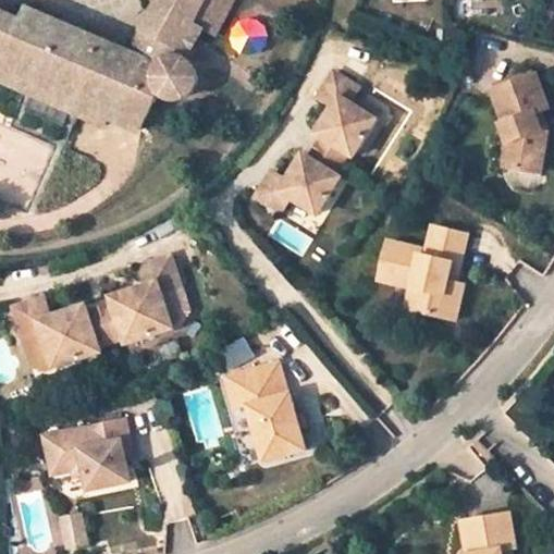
[(177,45),(192,20),(212,29),(226,0),(154,0),(139,28),(177,45)]
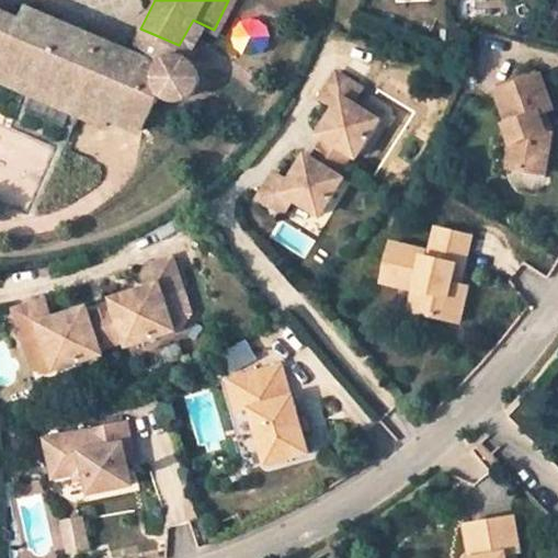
[(37,82),(70,97),(80,101),(107,114),(139,127),(158,89),(157,88),(155,81),(155,75),(156,68),(159,63),(128,49),(25,4),(20,15),(13,30),(0,23),(0,66),(1,66),(26,78),(37,82)]
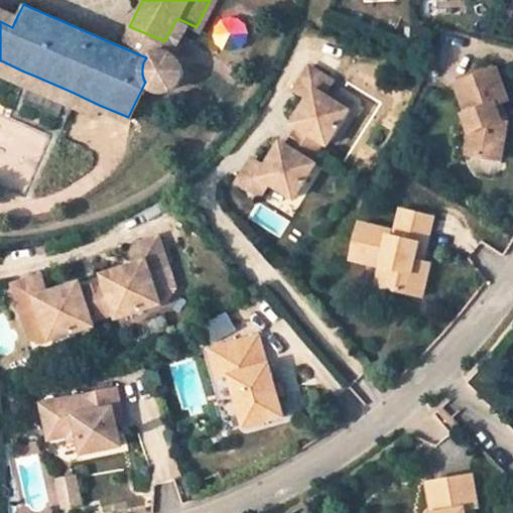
[(18,14),(0,5),(0,21),(12,27),(18,14)]
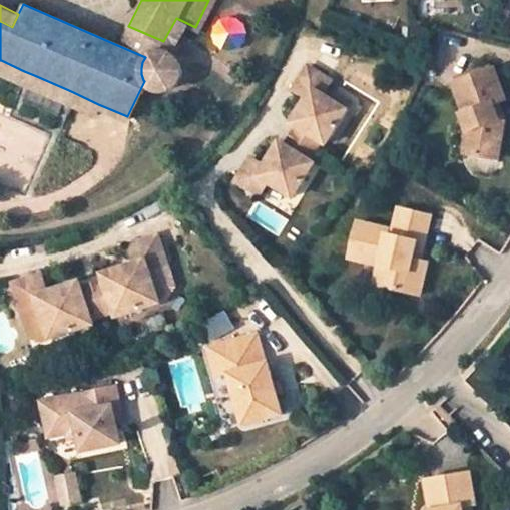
[(163,41),(128,26),(117,45),(145,57),(147,54),(151,52),(157,49),(163,41)]
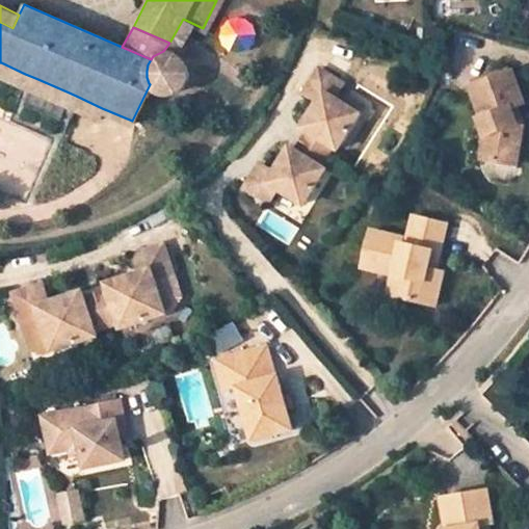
[(179,52),(172,50),(163,51),(157,54),(153,56),(151,59),(148,64),(147,71),(147,77),(149,84),(154,90),(160,94),(168,96),(176,95),(183,90),(188,85),(191,78),(191,71),(189,63),(185,57),(179,52)]
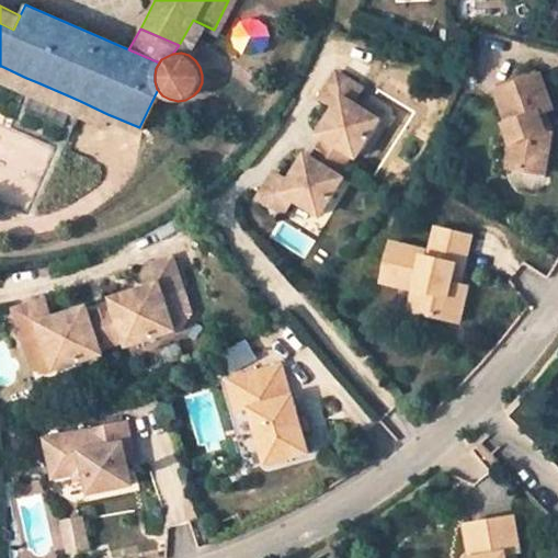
[(316,154),(302,146),(284,177),(270,168),(253,197),(281,214),(289,197),(322,216),(348,172),(342,169),(355,146),(361,150),(386,107),(353,88),(361,73),(331,57),(317,83),(332,93),(316,123),(330,132),(316,154)]
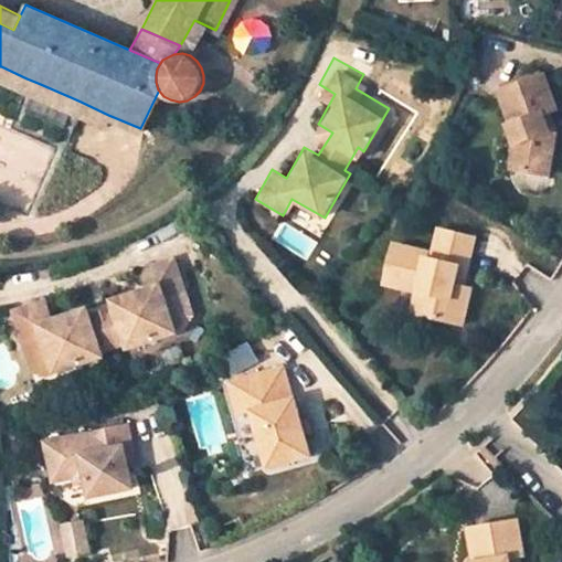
[(1,66),(0,69),(0,77),(22,88),(27,78),(1,66)]
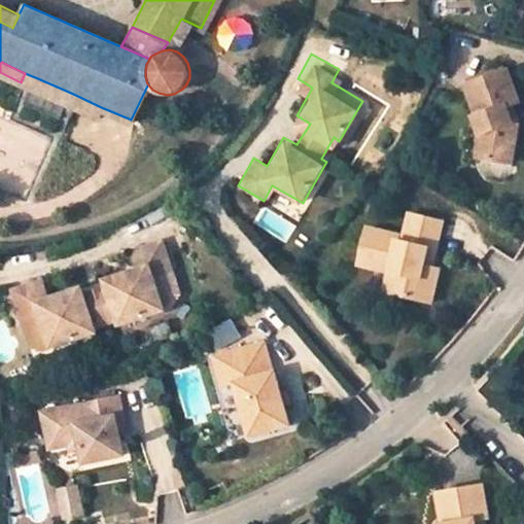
[(481,136),(475,155),(503,164),(515,128),(509,126),(507,117),(511,116),(507,104),(516,101),(505,71),(462,84),(473,115),(469,116),(475,134),(481,136)]
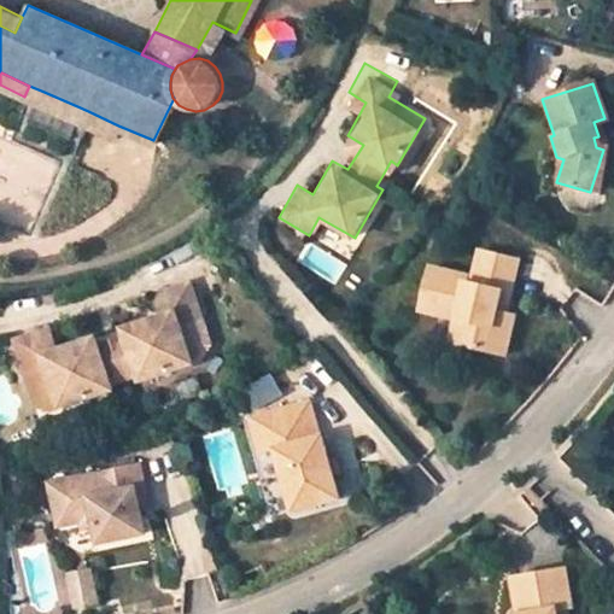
[(36,101),(41,91),(29,86),(24,97),(11,127),(23,132),(36,101)]
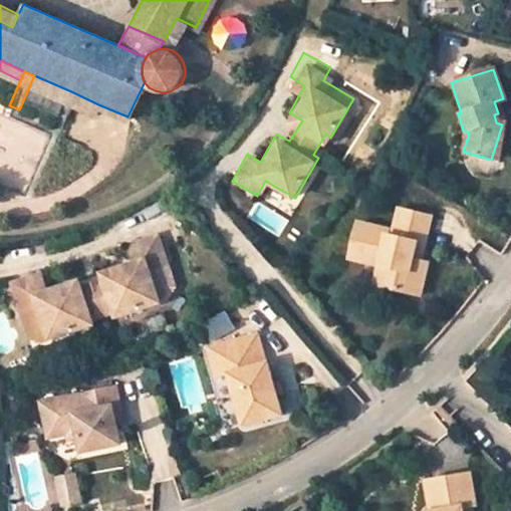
[(61,98),(64,88),(34,75),(30,84),(61,98)]
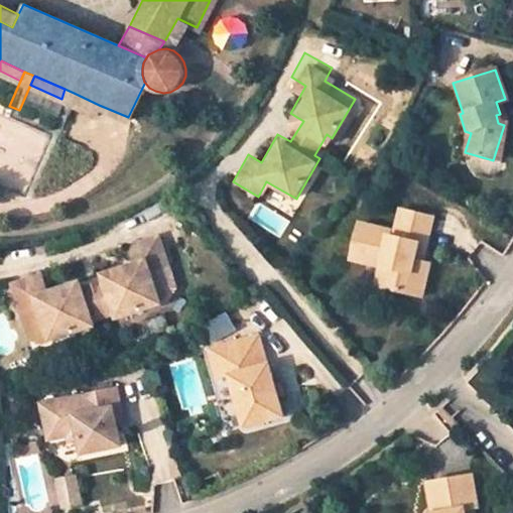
[(65,89),(61,99),(49,124),(58,128),(70,103),(74,93),(65,89)]
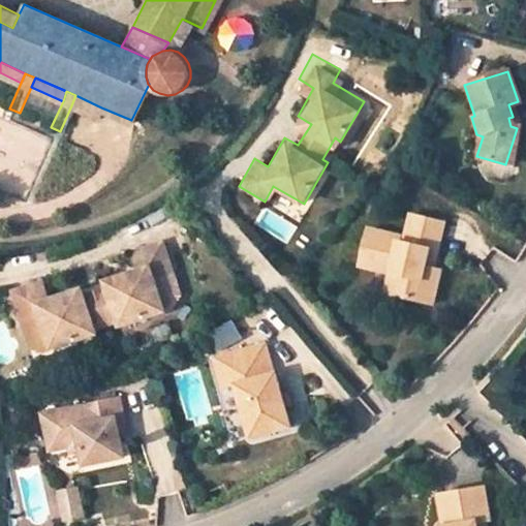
[(75,95),(71,105),(98,116),(101,107),(75,95)]
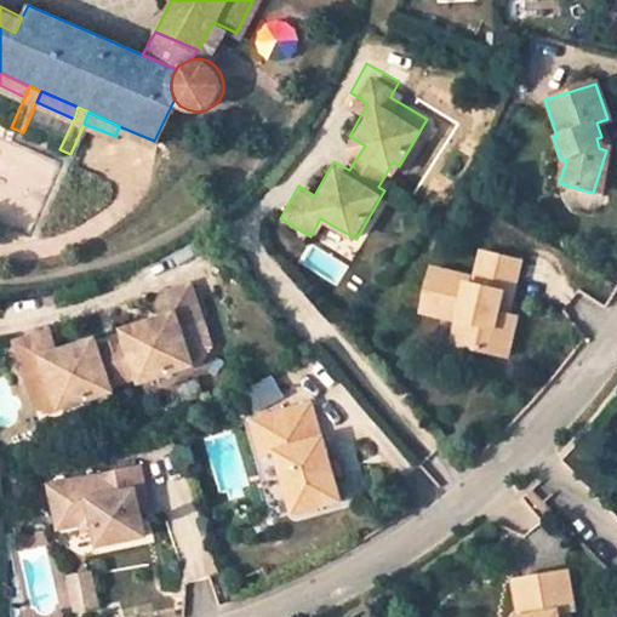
[(566,160),(559,158),(552,181),(559,183),(566,160)]
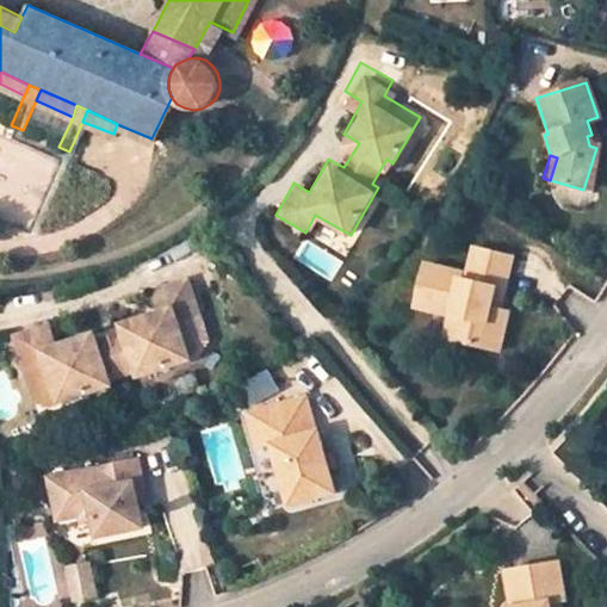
[(468,314),(462,339),(502,348),(511,311),(490,307),(494,287),(502,289),(511,254),(475,246),(466,278),(462,277),(463,268),(429,261),(420,303),(454,310),(468,314)]
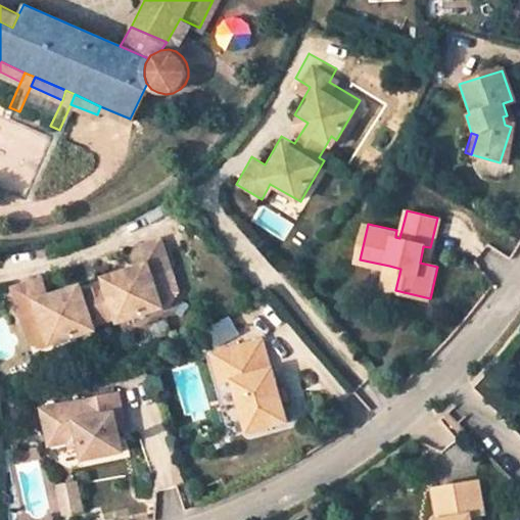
[(79,304),(77,294),(75,288),(41,296),(36,276),(6,284),(14,313),(32,308),(42,343),(86,331),(85,326),(98,322),(110,319),(112,324),(156,312),(147,275),(167,271),(159,242),(132,249),(137,271),(100,281),(102,288),(104,297),(92,300),(79,304)]
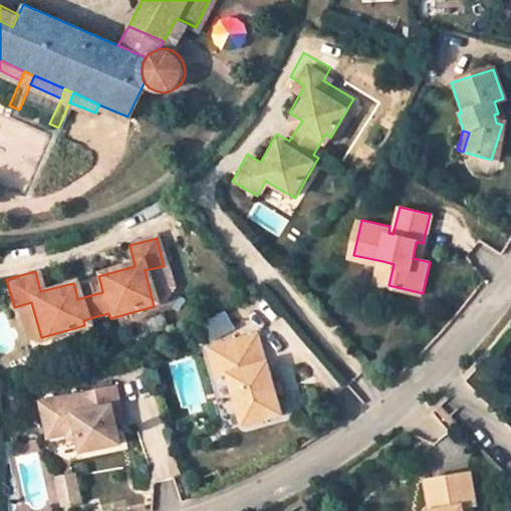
[(394,264),(382,261),(377,283),(389,285),(394,264)]
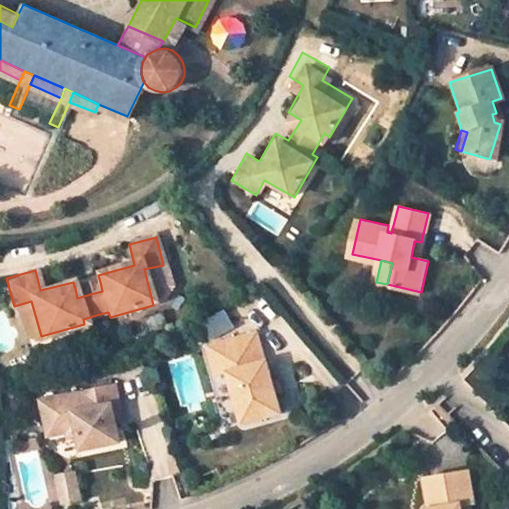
[(167,289),(163,265),(144,269),(153,305),(164,302),(167,289)]
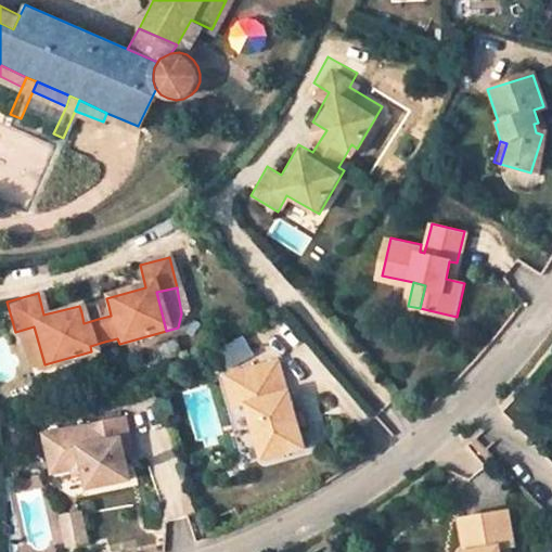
[(111,316),(108,306),(95,309),(81,312),(84,323),(98,319),(111,316)]
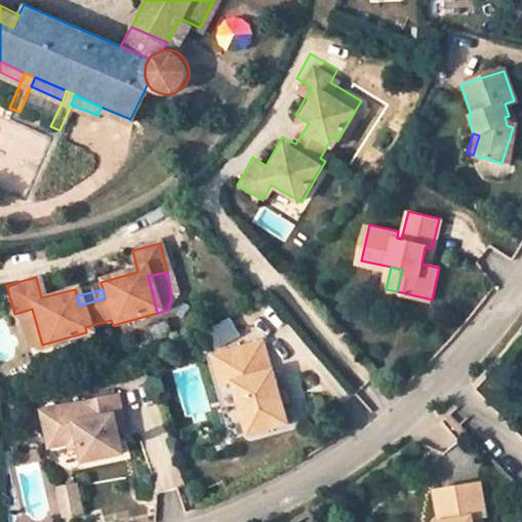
[(32,309),(14,314),(23,350),(42,345),(32,309)]
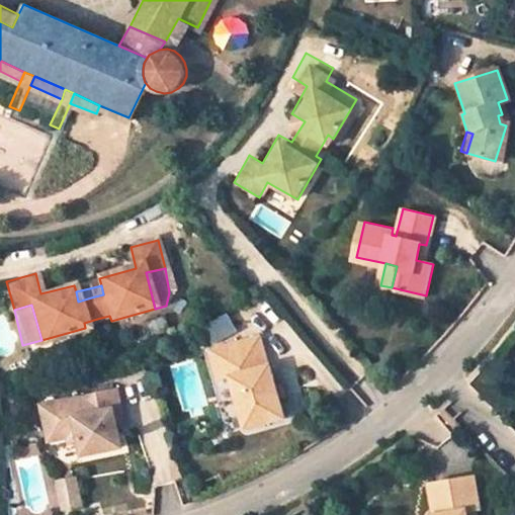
[(203,322),(210,336),(232,326),(225,312),(203,322)]
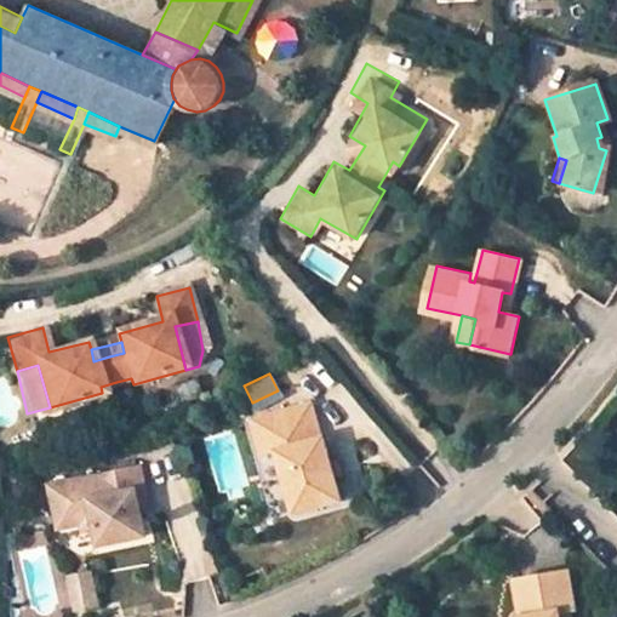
[(260,410),(269,446),(285,507),(333,495),(327,469),(324,456),(318,433),(313,434),(303,399),(260,410)]
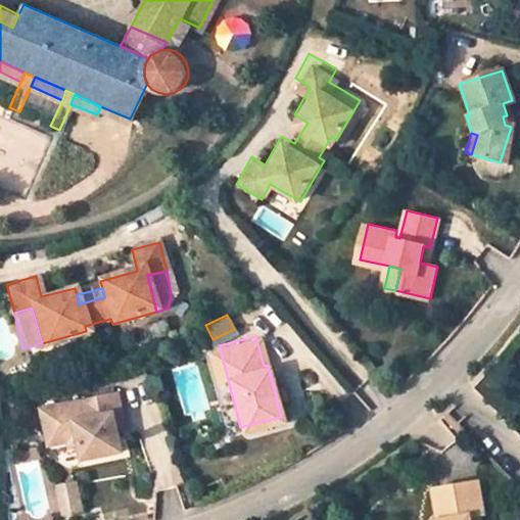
[(206,348),(215,379),(227,376),(219,345),(206,348)]
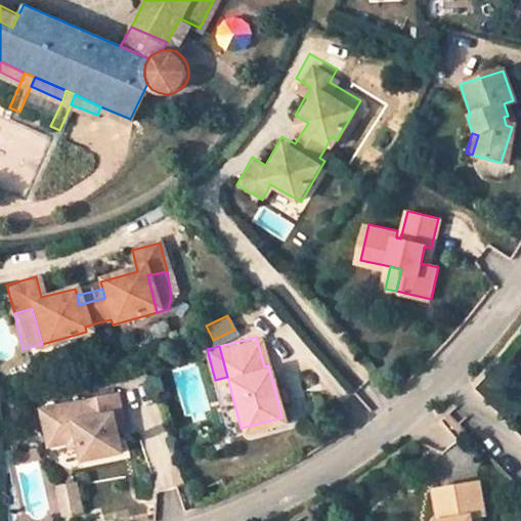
[(273,385),(276,396),(286,394),(283,382),(273,385)]
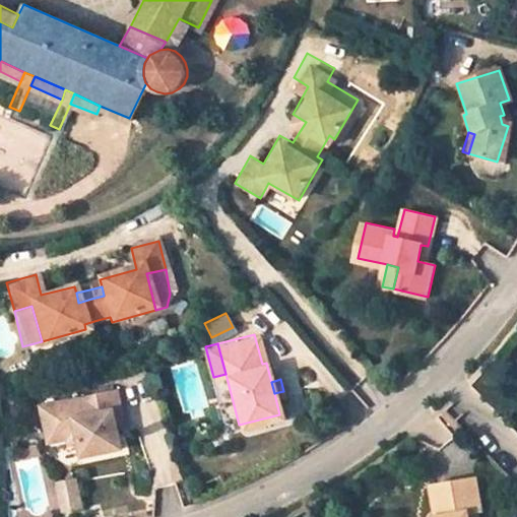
[(112,406),(121,403),(118,388),(42,406),(46,424),(47,424),(65,418),(69,439),(80,437),(83,452),(120,443),(116,424),(112,406)]
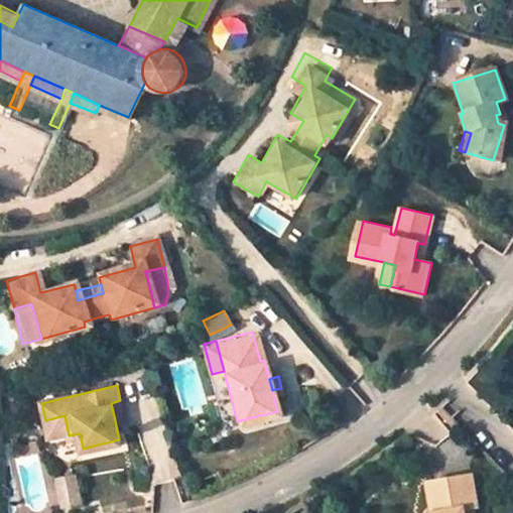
[(111,403),(115,420),(125,417),(120,400),(111,403)]
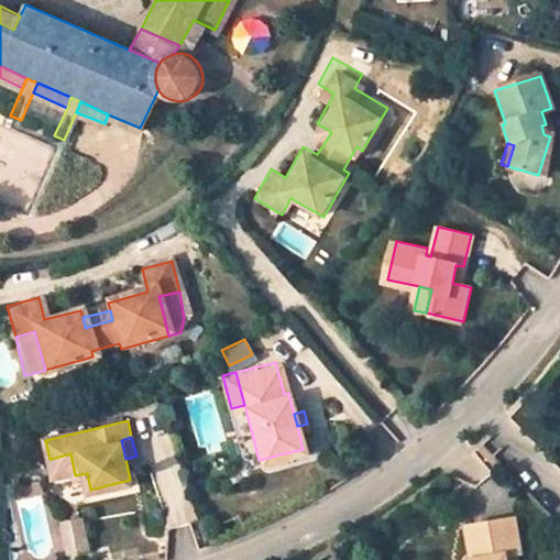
[(70,453),(51,459),(55,481),(75,475),(70,453)]
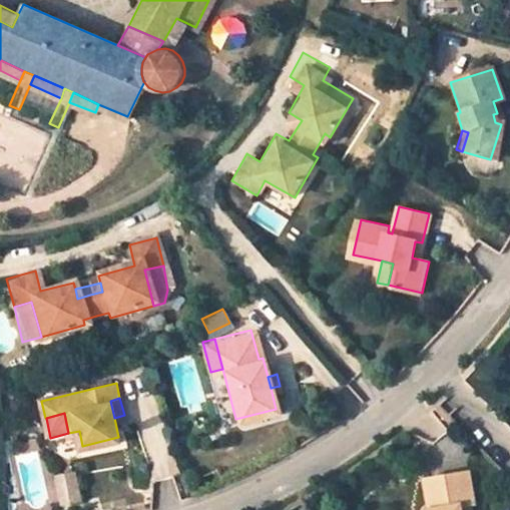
[(50,472),(55,503),(79,499),(74,467),(50,472)]
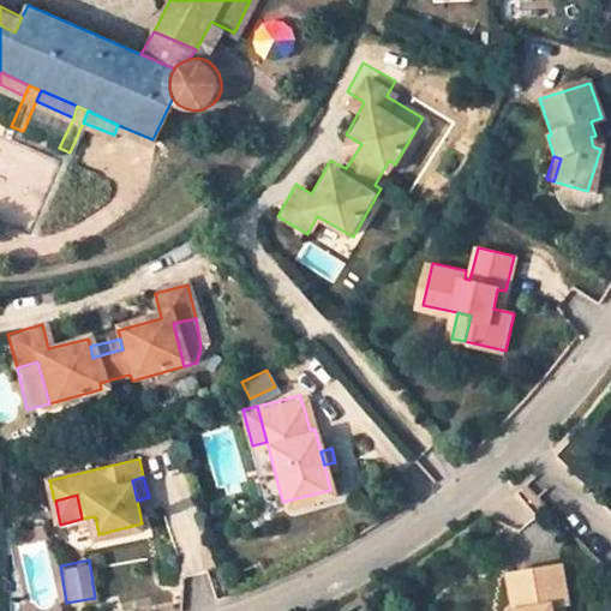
[(499,610),(553,610),(553,603),(562,601),(558,564),(503,570),(507,606),(499,606),(499,610)]
